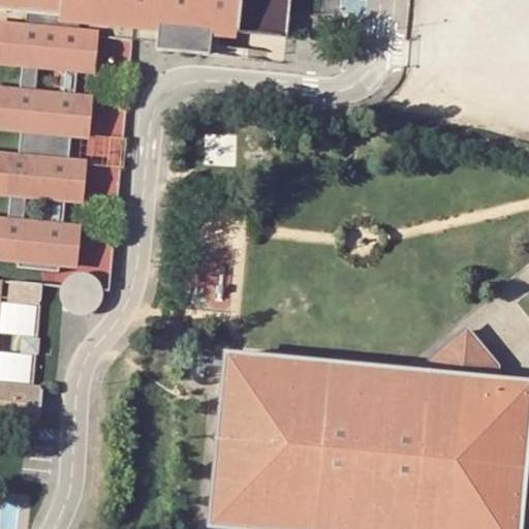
[(0,0),(0,8),(29,11),(59,14),(59,22),(79,23),(157,30),(158,23),(212,28),(211,36),(221,37),(237,38),(237,31),(240,0),(0,0)]
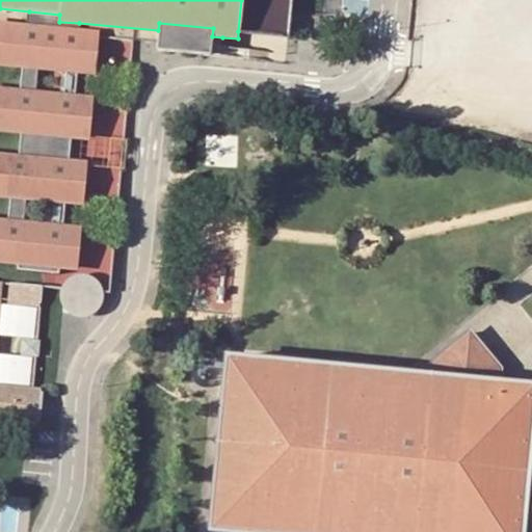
[(241,0),(238,31),(287,35),(289,7),(290,0),(241,0)]
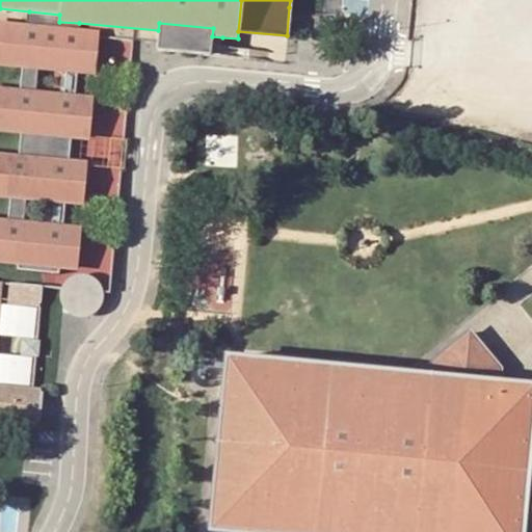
[(29,11),(28,24),(78,28),(79,23),(59,22),(59,15),(29,11)]
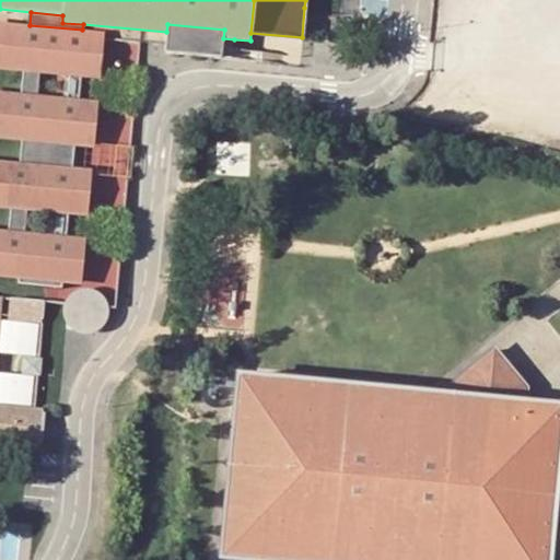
[(0,22),(0,67),(23,69),(39,71),(102,77),(105,38),(106,32),(82,30),(30,25),(0,22)]
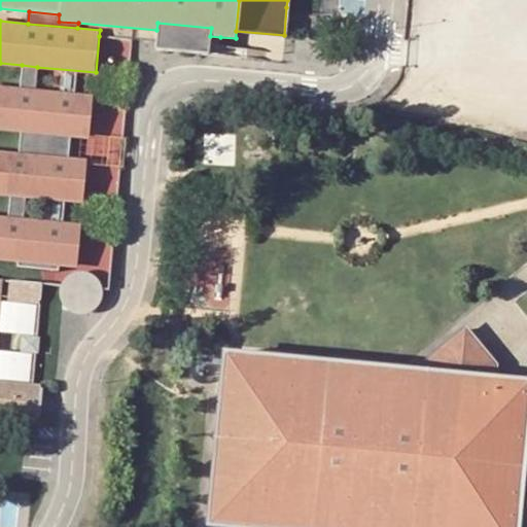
[(211,28),(157,23),(156,30),(155,40),(154,49),(208,55),(210,36),(211,28)]
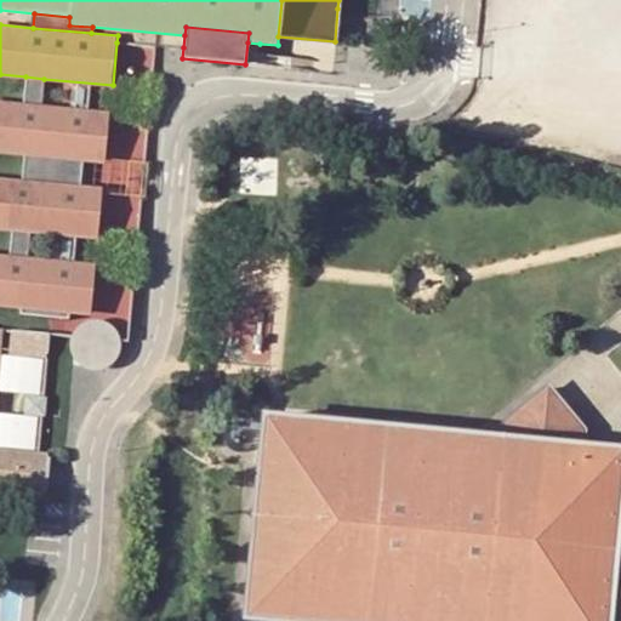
[(260,52),(260,44),(248,43),(245,64),(313,72),(314,58),(260,52)]
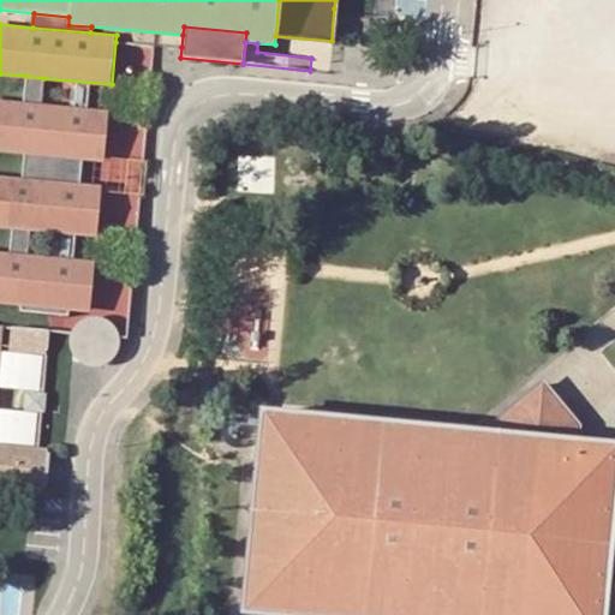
[(25,76),(23,103),(41,105),(43,78),(25,76)]
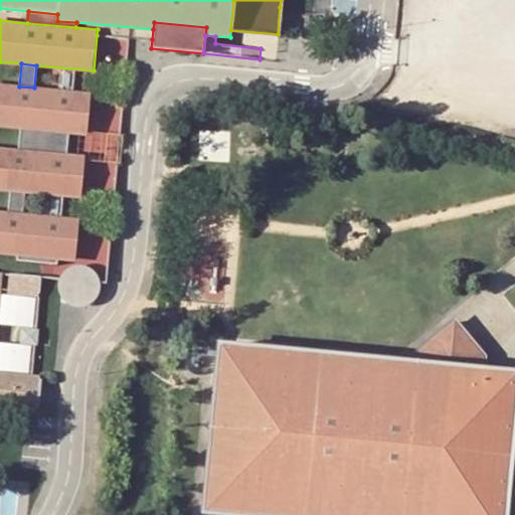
[(0,84),(0,126),(20,128),(68,132),(87,134),(91,93),(34,88),(19,87),(0,84)]
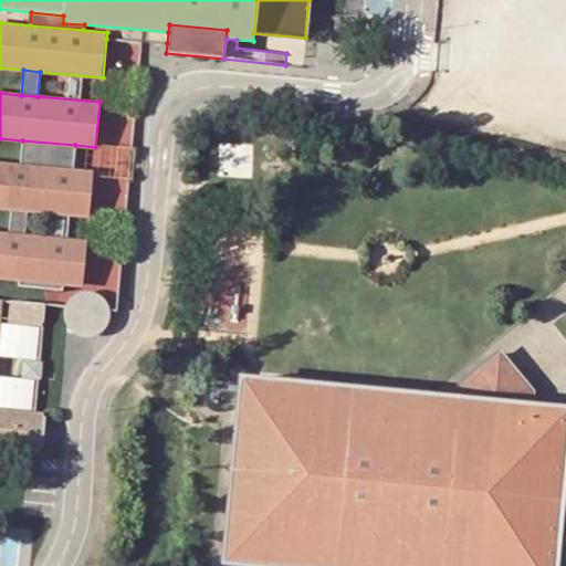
[(22,140),(20,165),(73,169),(75,145),(22,140)]
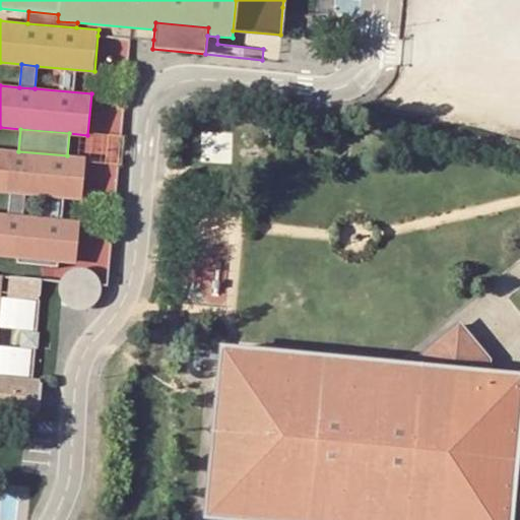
[(0,149),(0,190),(10,192),(26,193),(82,198),(86,156),(67,155),(18,151),(0,149)]
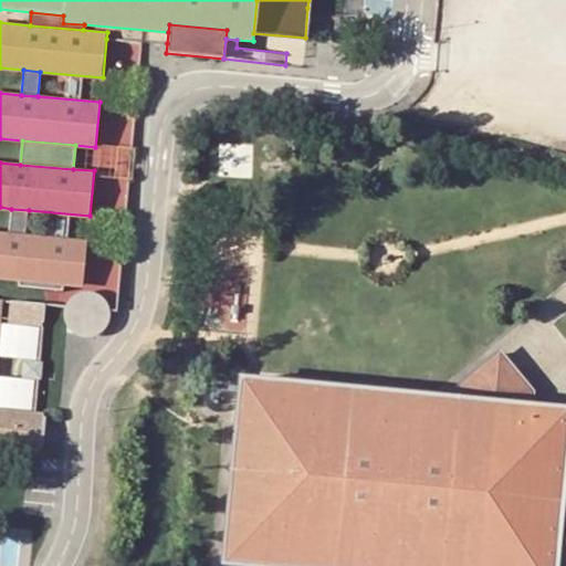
[(11,209),(9,234),(27,237),(29,210),(11,209)]
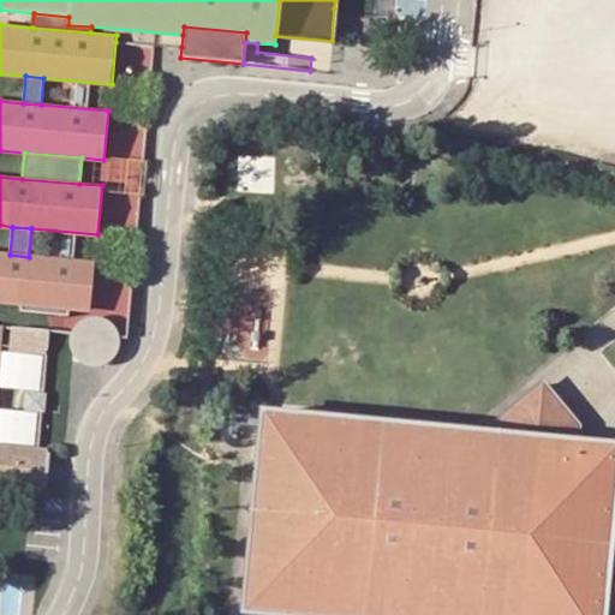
[(0,254),(0,303),(91,311),(95,262),(29,257),(10,255),(0,254)]
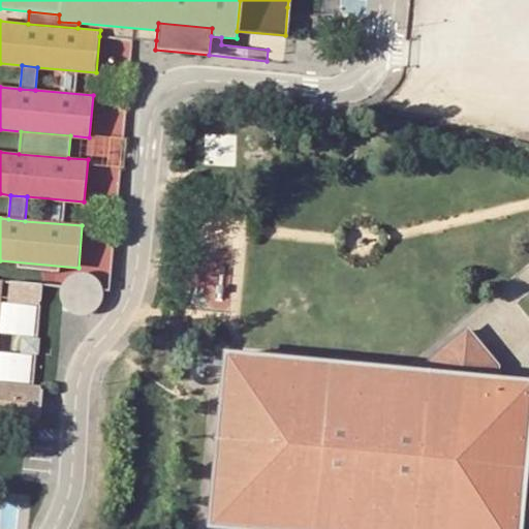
[(95,311),(100,306),(103,300),(104,293),(103,290),(103,286),(99,280),(95,276),(88,273),(81,272),(73,274),(66,278),(62,284),(62,286),(60,291),(61,299),(64,306),(69,311),(75,314),(83,315),(89,314),(95,311)]
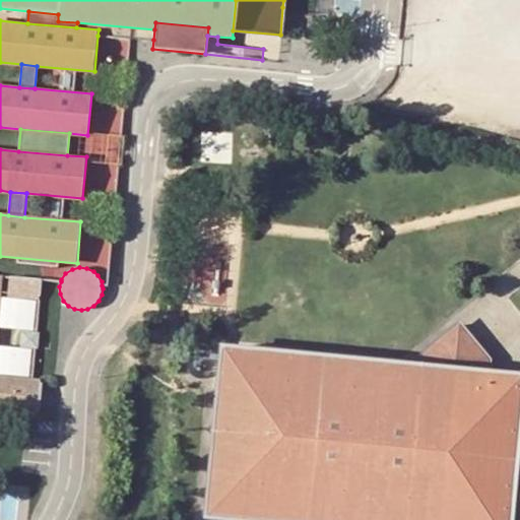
[(0,411),(29,414),(33,379),(0,375),(0,327),(4,274),(0,273),(0,411)]
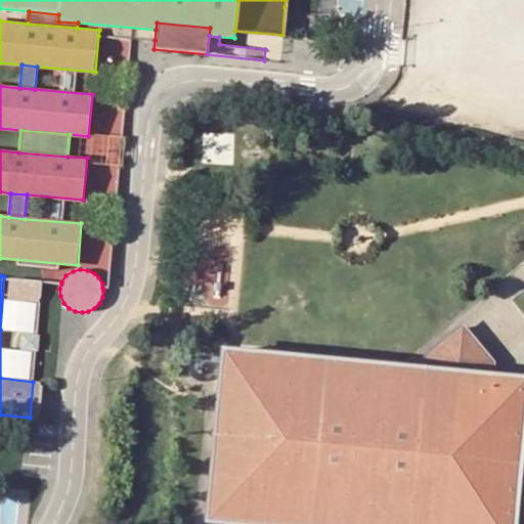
[(9,277),(7,296),(40,299),(42,280),(9,277)]
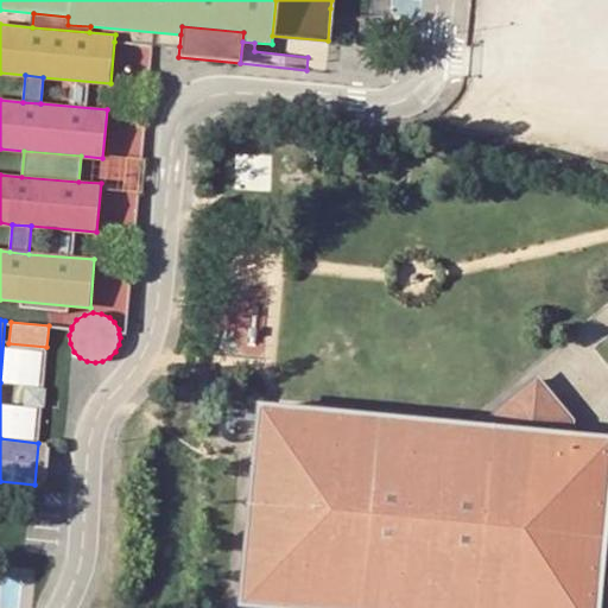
[(607,508),(602,496),(607,445),(567,441),(569,422),(536,380),(489,417),(488,432),(254,410),(234,607),(591,607),(594,591),(607,575),(607,508)]
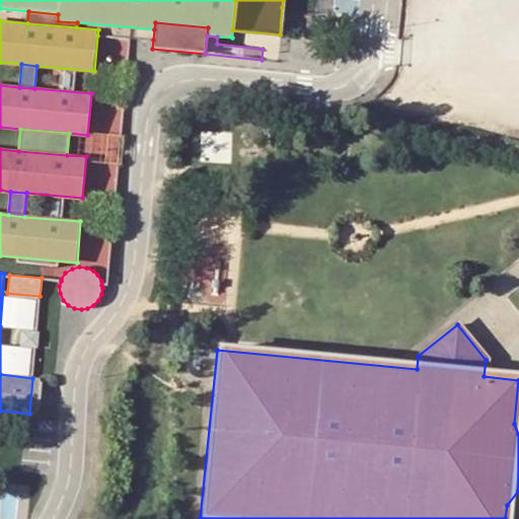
[(41,378),(32,378),(29,414),(38,414),(41,378)]
